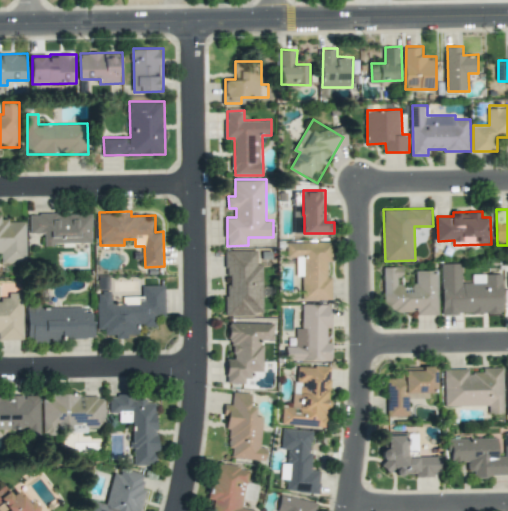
[(28,262),(28,220),(3,220),(3,214),(0,213),(0,252),(3,252),(3,262),(28,262)]
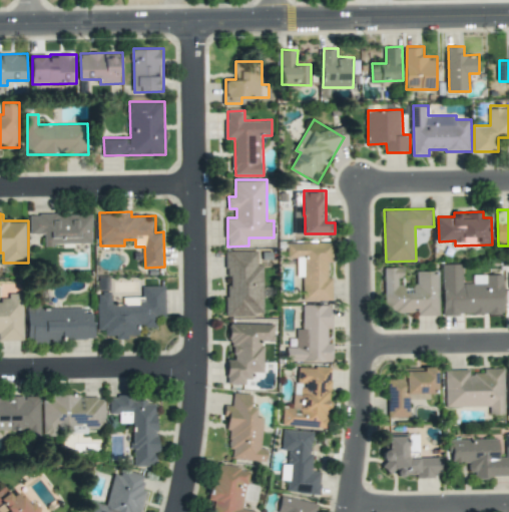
[(93,243),(93,213),(31,213),(31,233),(46,233),(46,243),(93,243)]
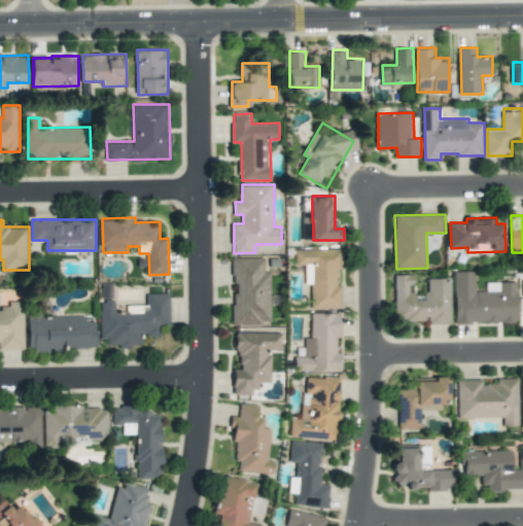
[(313,308),(343,308),(344,284),(339,284),(339,269),(344,269),(344,248),(297,248),(297,264),(308,264),(308,283),(314,283),(313,308)]
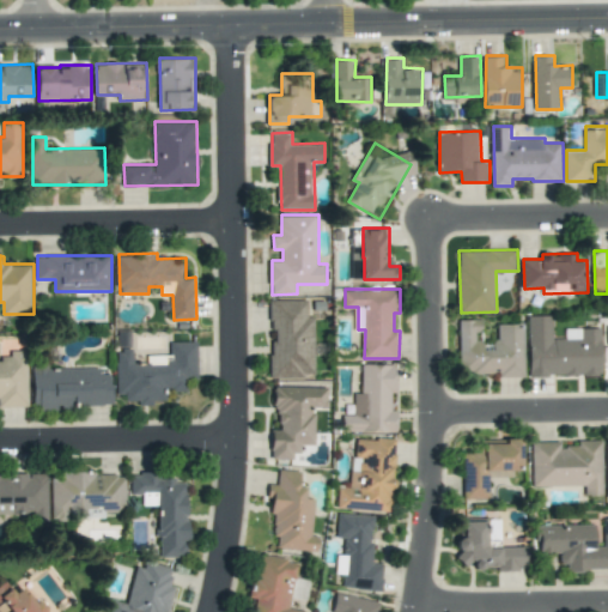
[(310,298),(273,300),(274,377),(317,376),(316,315),(310,315),(310,298)]
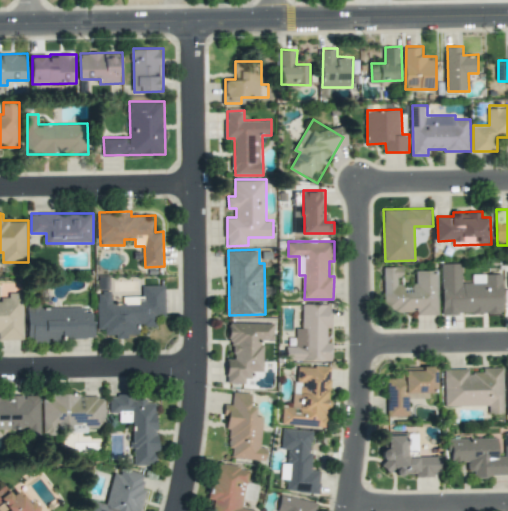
[(504,273),(474,273),(474,282),(464,282),(464,263),(443,263),(443,313),(504,313),(504,273)]
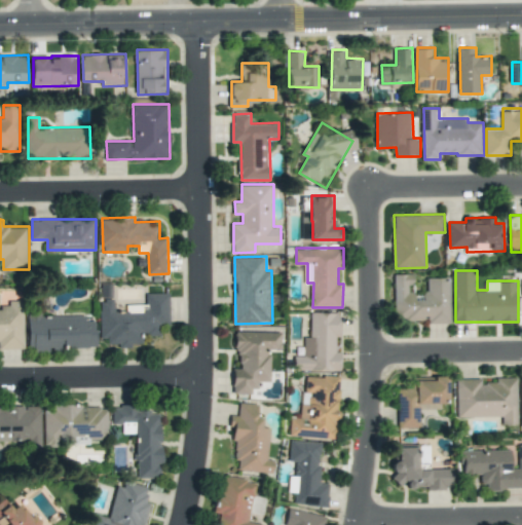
[(452,323),(451,277),(429,277),(429,291),(411,292),(410,284),(416,284),(415,273),(396,273),(397,320),(430,320),(430,324),(452,323)]
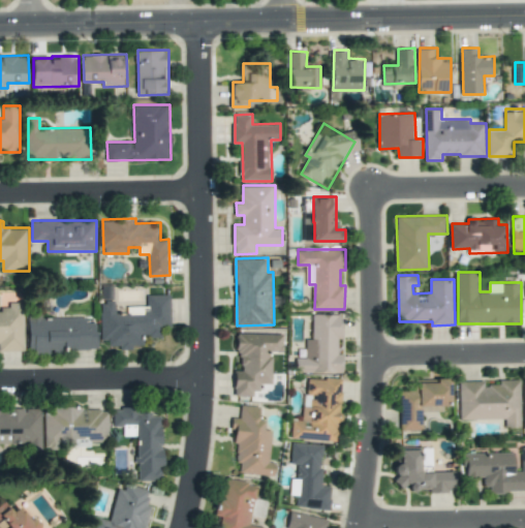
[(173,293),(148,294),(148,306),(129,306),(129,312),(117,312),(117,301),(102,301),(103,339),(110,339),(110,345),(121,345),(121,347),(146,347),(146,337),(164,337),(164,327),(173,327),(173,293)]
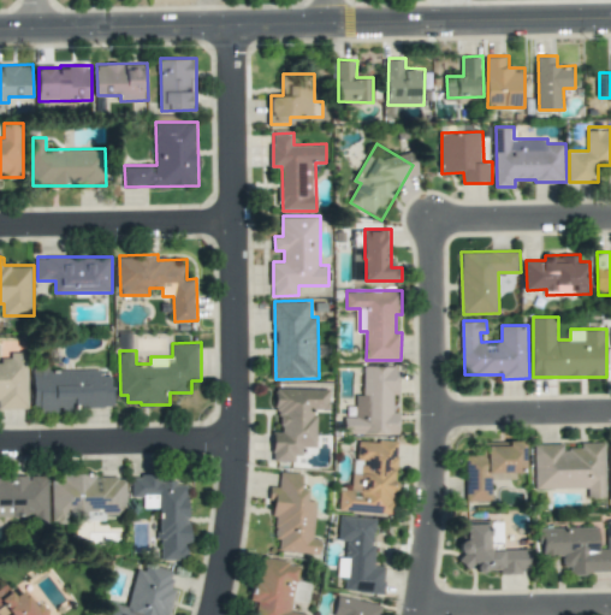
[(0,407),(31,408),(30,352),(12,352),(12,361),(0,361),(0,407)]
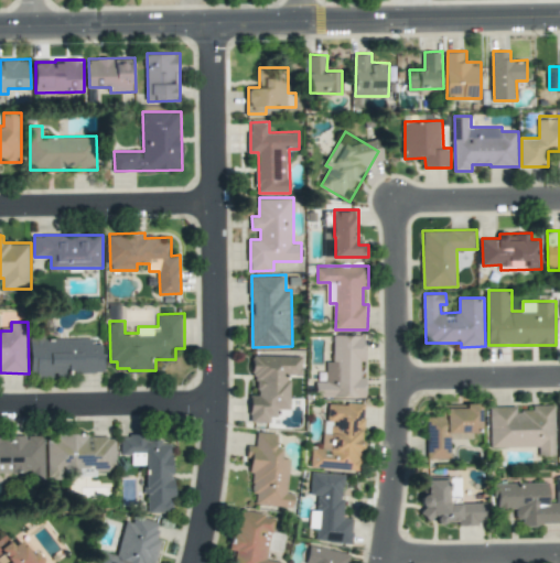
[(318,397),(368,397),(368,377),(362,377),(362,359),(367,359),(367,334),(335,335),(335,360),(329,360),(329,381),(318,381),(318,397)]
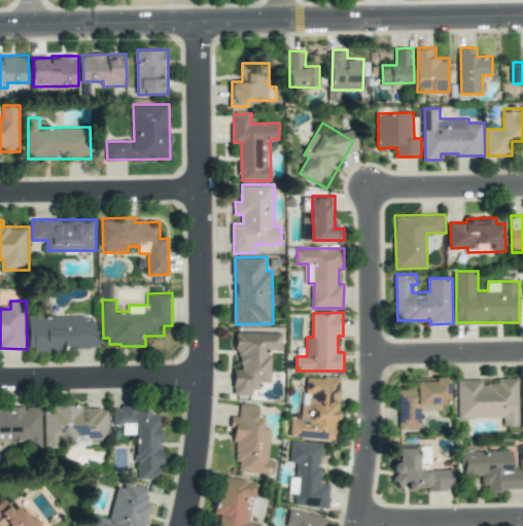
[(88,314),(30,315),(30,350),(99,349),(99,320),(88,321),(88,314)]
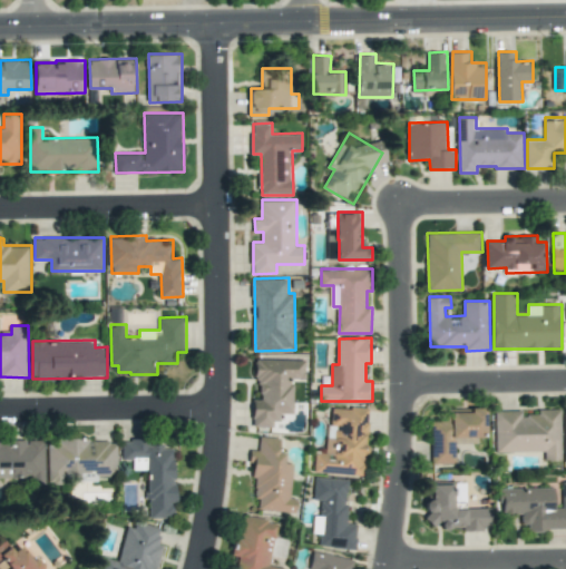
[(308,359),(260,359),(259,399),(255,399),(254,424),(282,425),(282,413),(295,413),(296,380),(308,380),(308,359)]
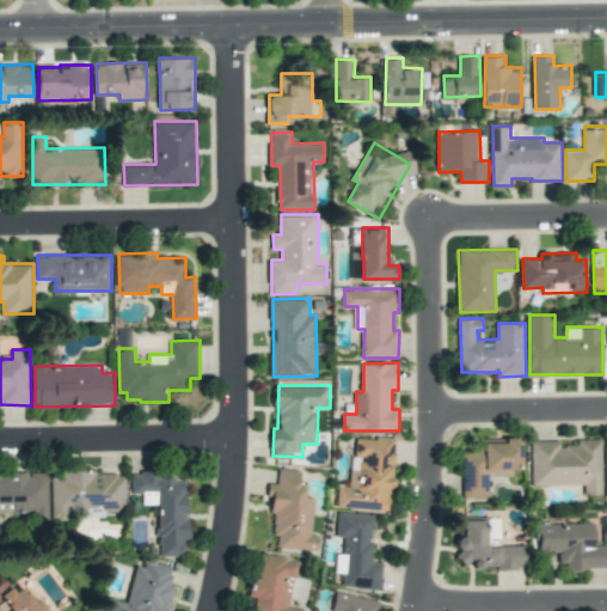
[(339,507),(393,511),(397,438),(355,435),(353,486),(339,486),(339,507)]
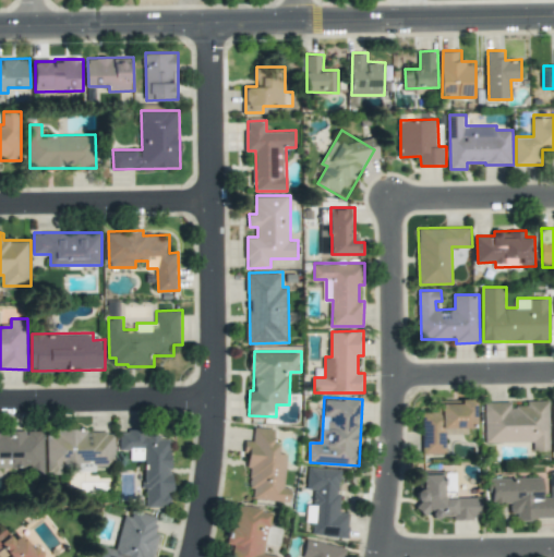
[(424,453),(448,453),(448,434),(470,433),(470,426),(479,426),(478,398),(462,398),(462,403),(443,403),(444,411),(424,411),(424,453)]
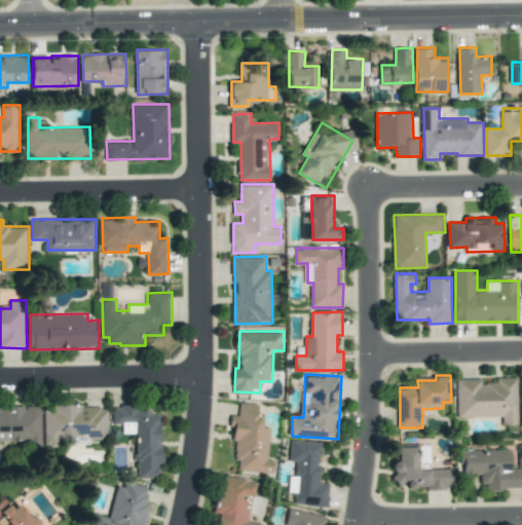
[(504,416),(504,424),(520,424),(520,377),(497,377),(497,381),(484,381),(484,378),(458,378),(458,416),(504,416)]
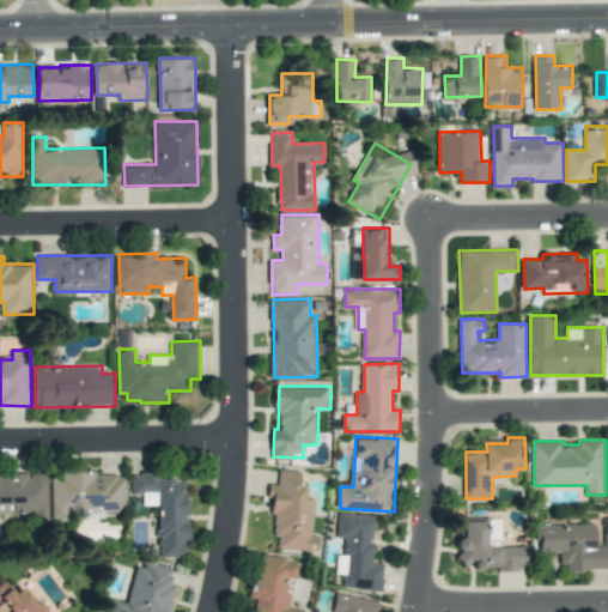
[(274,547),(321,550),(321,535),(315,534),(317,498),(308,497),(309,486),(302,485),(303,471),(281,468),(280,484),(271,483),(269,498),(278,498),(274,547)]
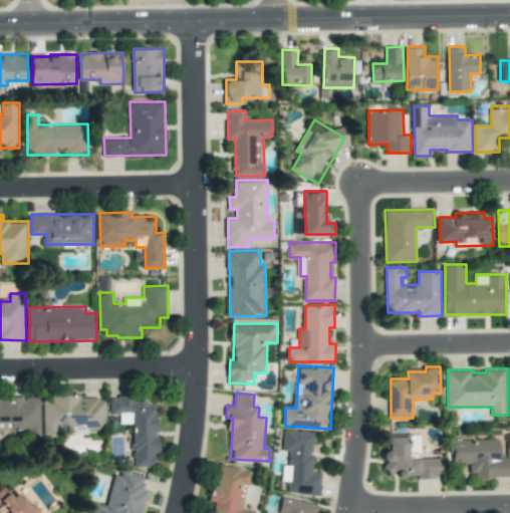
[(0,396),(0,432),(43,432),(43,397),(0,396)]
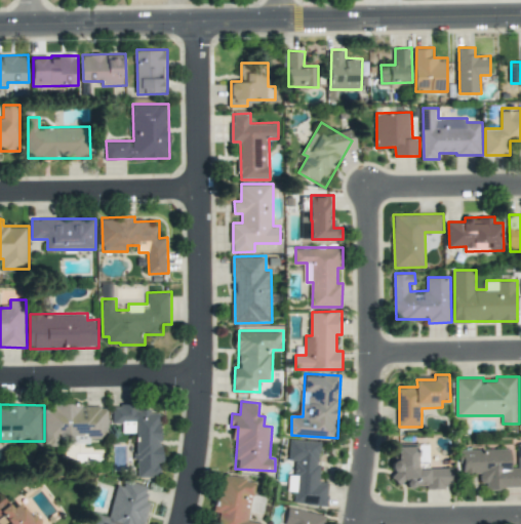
[(46,445),(62,445),(62,441),(92,441),(92,438),(110,438),(110,404),(45,405),(46,445)]
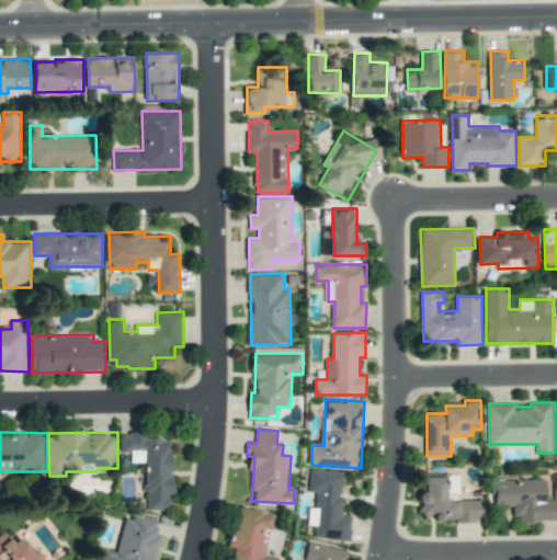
[(173,440),(165,440),(165,436),(147,436),(147,432),(122,433),(122,452),(133,452),(133,463),(147,461),(148,510),(173,510),(173,494),(175,494),(173,440)]
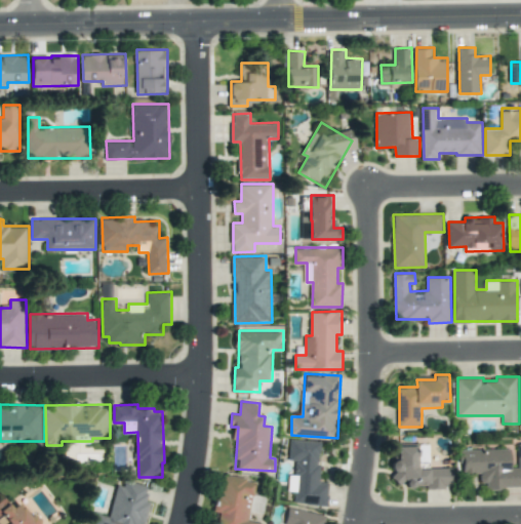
[(323,441),(291,439),(290,460),(296,460),(296,475),(290,474),(289,490),(296,491),(295,504),(329,506),(331,482),(320,481),(323,441)]
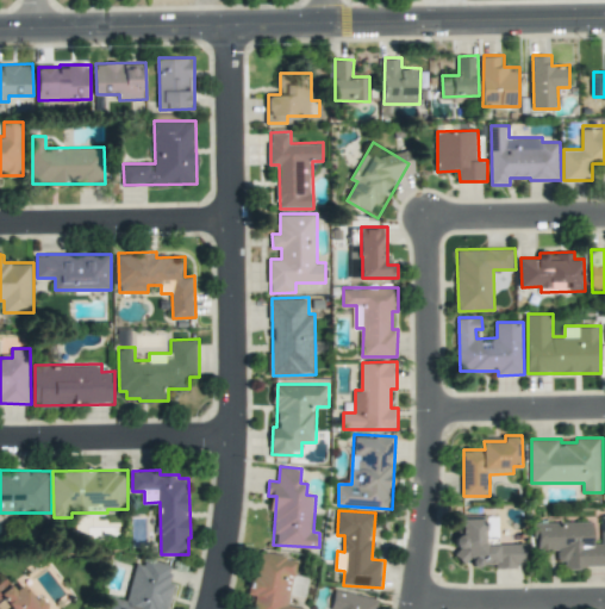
[(604,515),(603,515),(603,542),(596,542),(594,521),(535,522),(536,550),(559,550),(559,566),(604,565),(604,515)]
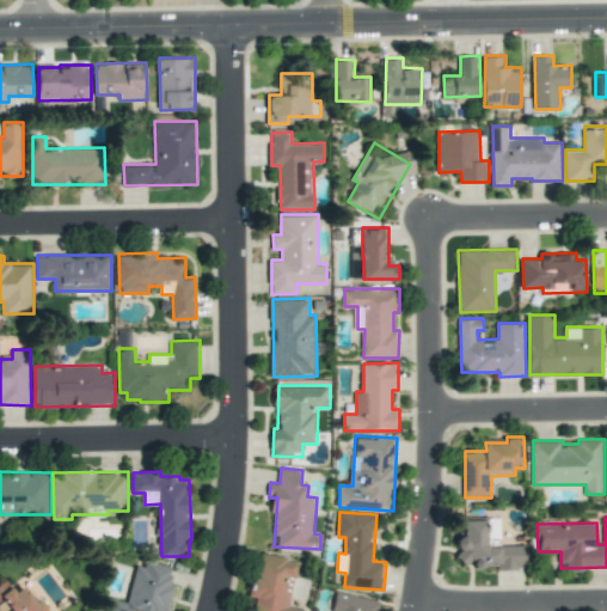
[(489,545),(489,519),(461,519),(463,562),(476,561),(476,568),(528,567),(527,544),(489,545)]
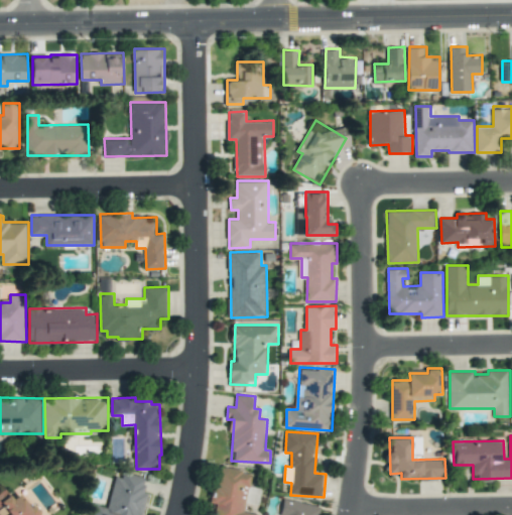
[(259,514),(259,513),(246,511),(252,471),(219,466),(214,502),(218,503),(216,514),(259,514)]
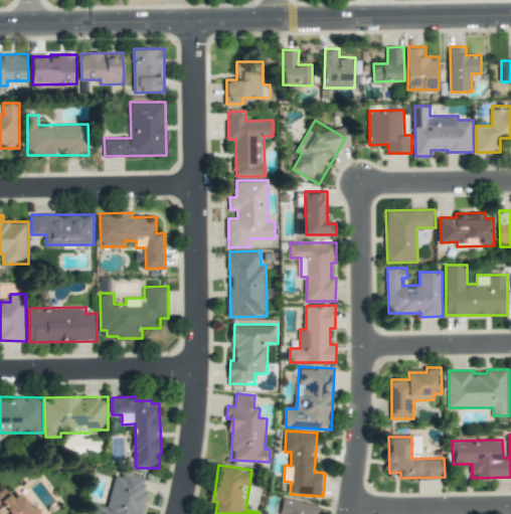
[(94,513),(140,513),(146,492),(144,491),(147,478),(117,471),(109,506),(97,503),(94,513)]
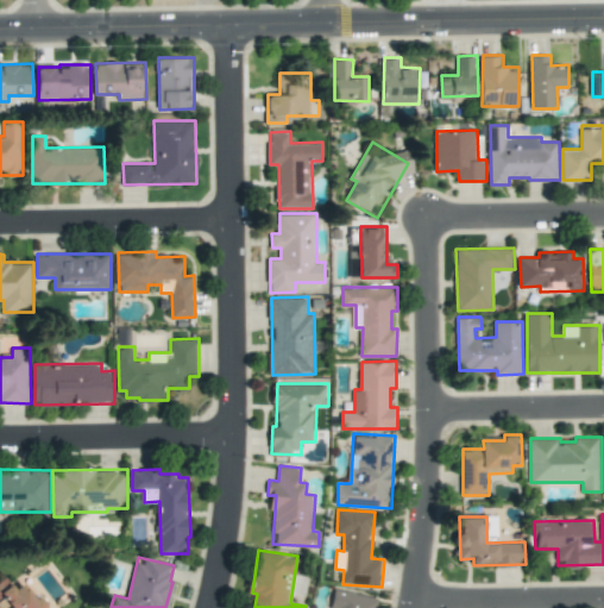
[(46,607),(48,599),(36,597),(26,582),(16,588),(10,577),(0,582),(0,607),(46,607)]
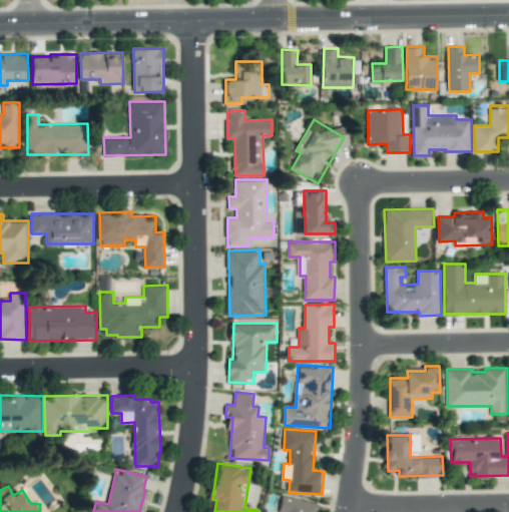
[(318,511),(320,503),(285,495),(281,511),(318,511)]
